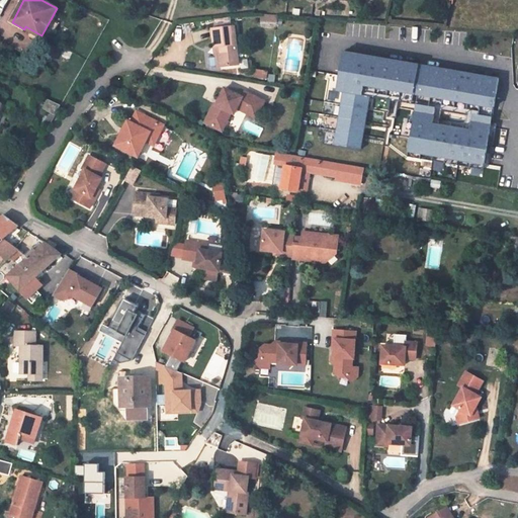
[(36,46),(45,50),(60,23),(51,19),(41,35),(36,46)]
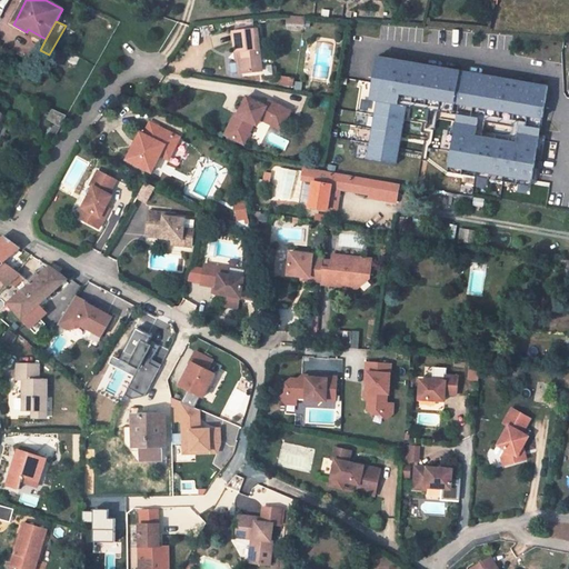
[(235,32),(237,52),(241,52),(245,75),(263,71),(258,30),(235,32)]
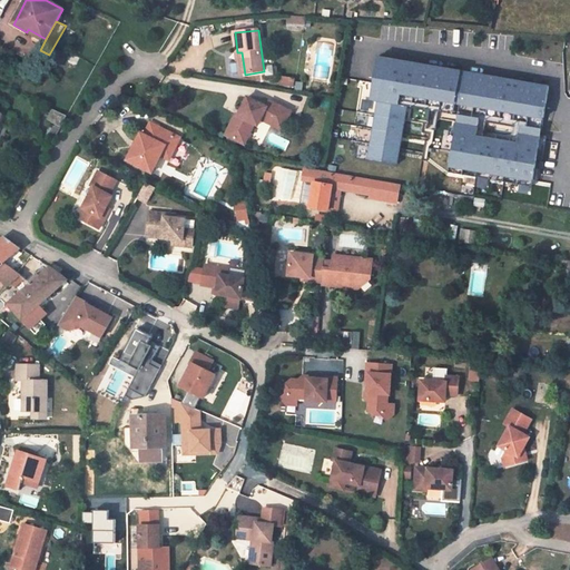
[(367,158),(392,163),(397,164),(406,114),(403,112),(403,106),(459,116),(449,173),(532,187),(550,87),(379,58),(371,100),(393,105),(392,110),(376,108),(367,158)]
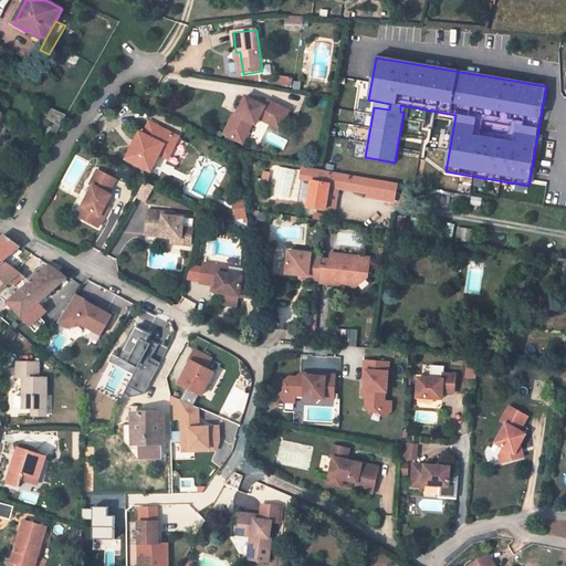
[(265,105),(247,95),(239,108),(241,109),(239,116),(233,113),(222,134),(241,144),(247,134),(244,132),(249,123),(254,126),(258,119),(279,130),(289,111),(268,100),(265,105)]
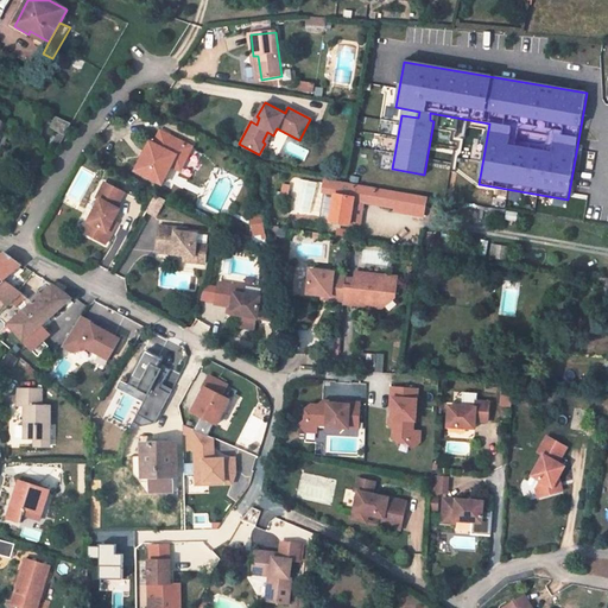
[(65,137),(71,125),(56,118),(50,128),(58,133),(65,137)]
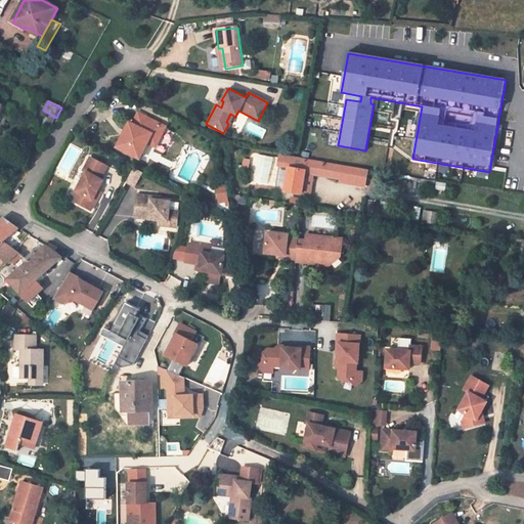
[(159,124),(139,114),(134,125),(130,123),(118,147),(141,160),(148,144),(157,147),(167,128),(159,124)]
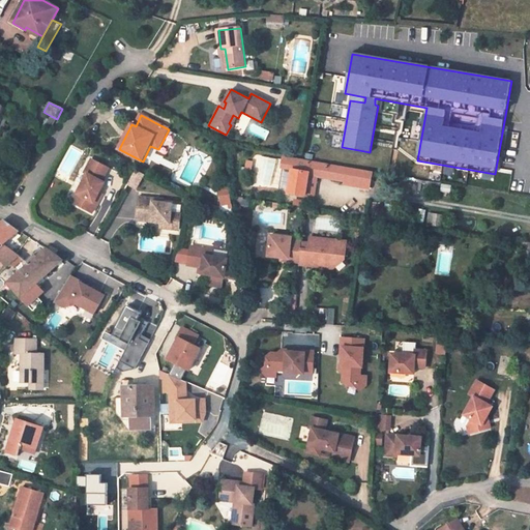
[(57,119),(51,116),(45,126),(51,129),(57,119)]
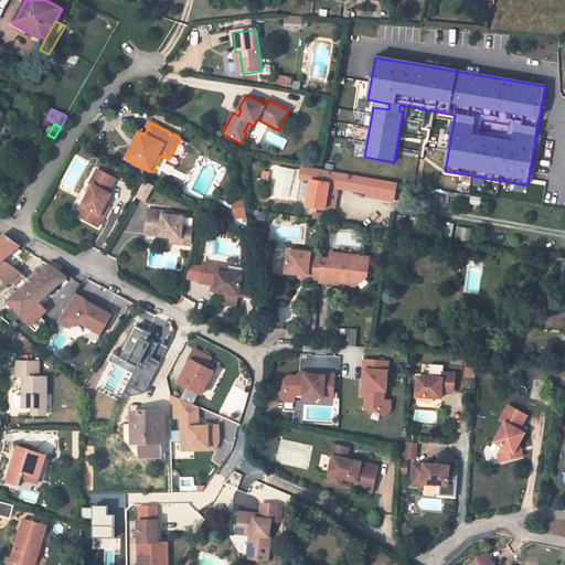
[(366,198),(393,203),(394,202),(396,184),(312,169),(307,206),(327,210),(330,189),(366,195),(366,198)]
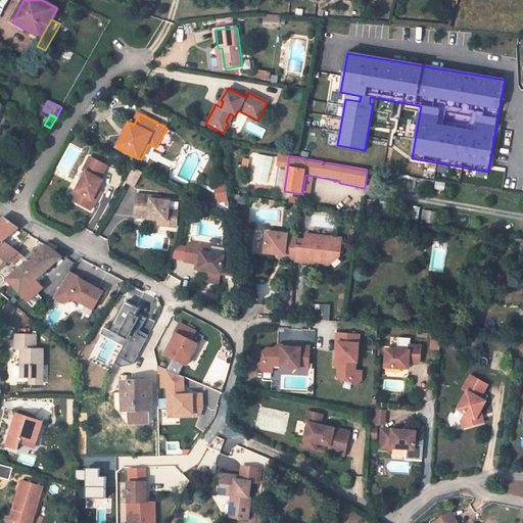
[(106,167),(90,157),(83,171),(86,173),(76,192),(78,193),(74,202),(90,210),(95,201),(92,200),(97,191),(102,181),(99,180),(106,167)]
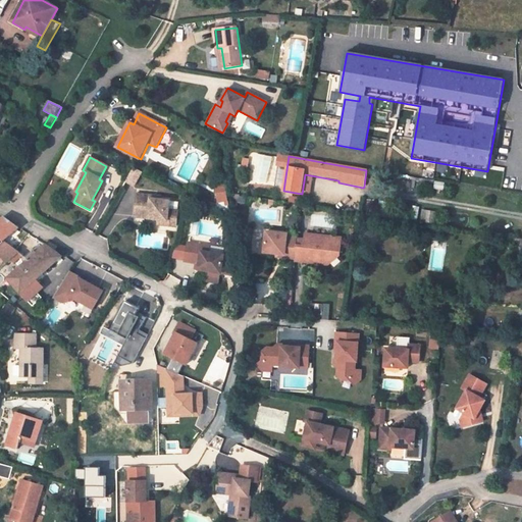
[(276,185),(283,186),(284,173),(278,172),(276,185)]
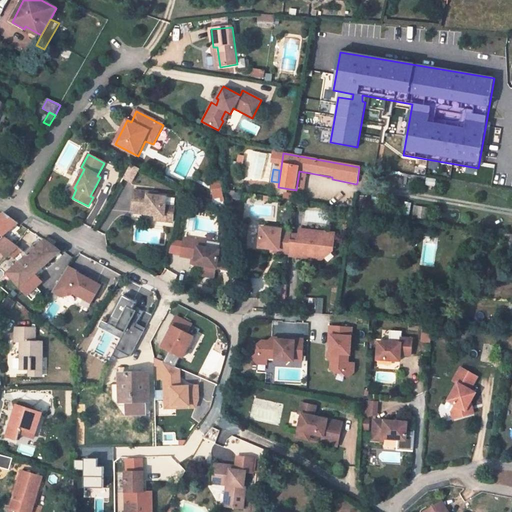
[(221,180),(212,181),(214,198),(223,197),(222,190),(221,180)]
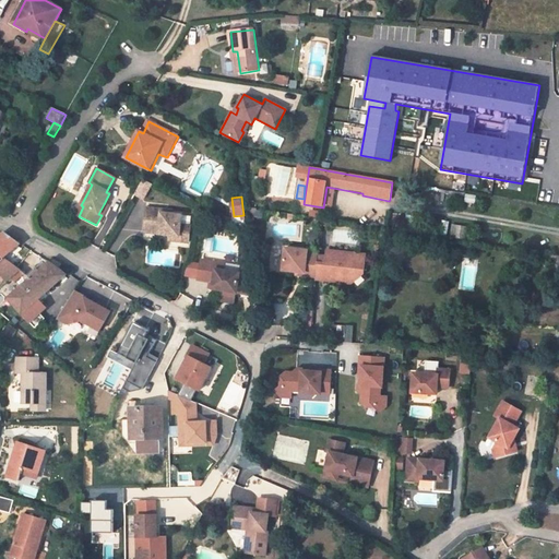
[(304,204),(301,216),(321,219),(323,207),(304,204)]
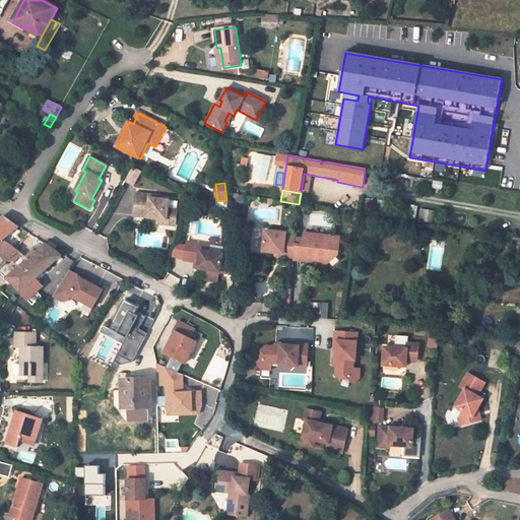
[(148,196),(134,194),(131,216),(155,219),(164,220),(163,225),(173,226),(175,211),(166,210),(167,201),(157,200),(148,199),(148,196)]
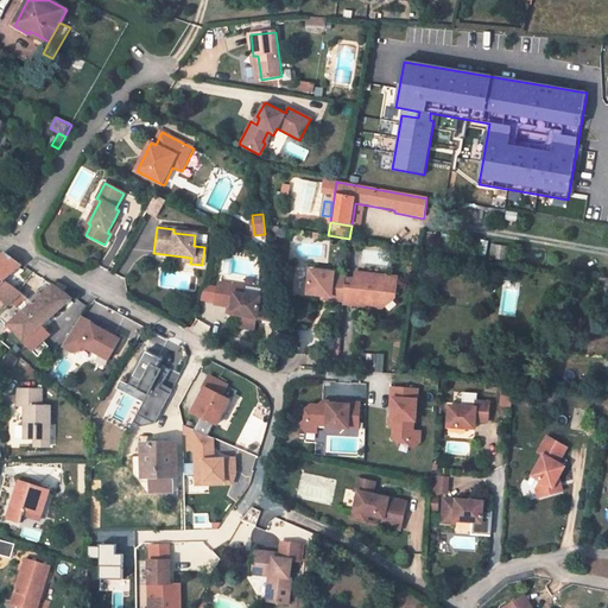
[(507,259),(507,246),(491,246),(489,259),(507,259)]
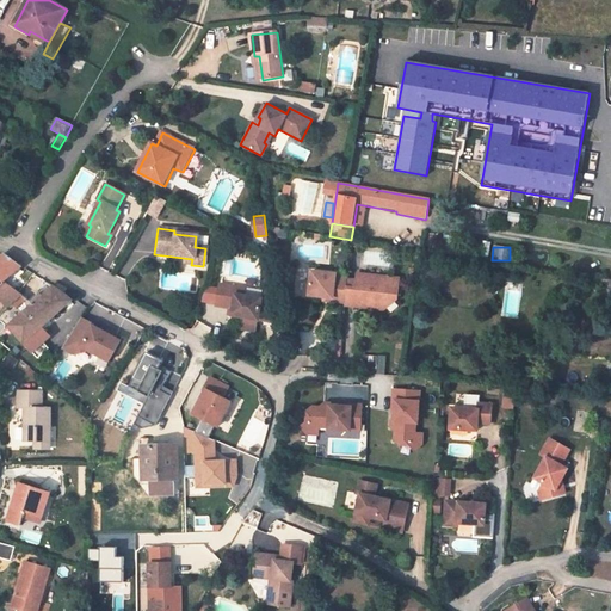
[(22,267),(5,255),(0,258),(0,276),(5,282),(22,267)]
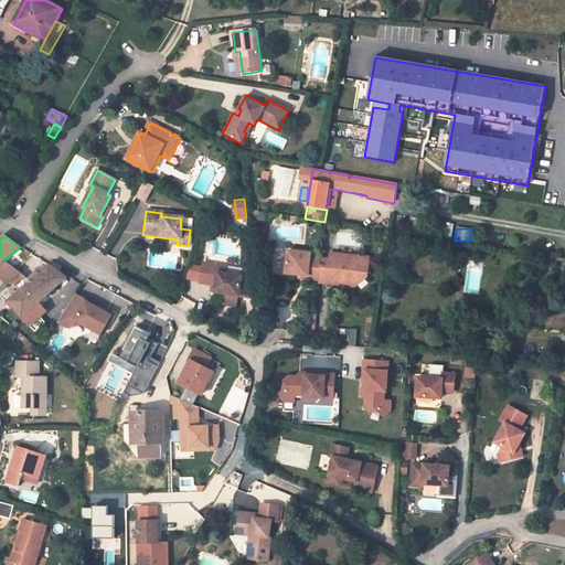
[(310,252),(288,248),(285,272),(302,274),(304,256),(321,257),(321,256),(310,254),(310,252)]
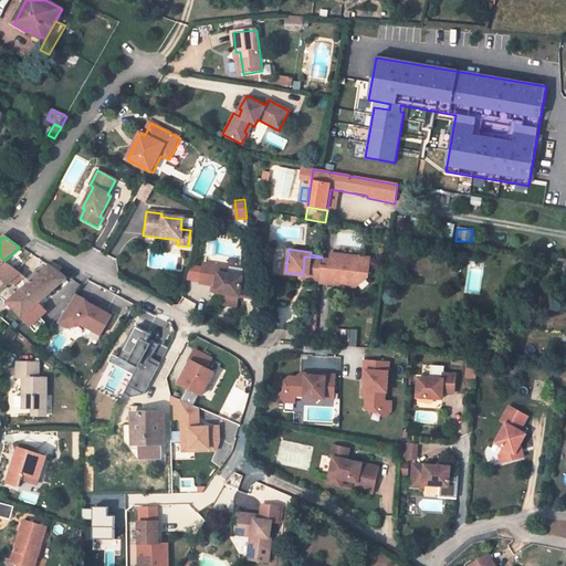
[(304,257),(303,274),(307,274),(307,279),(318,280),(321,266),(322,258),(304,257)]
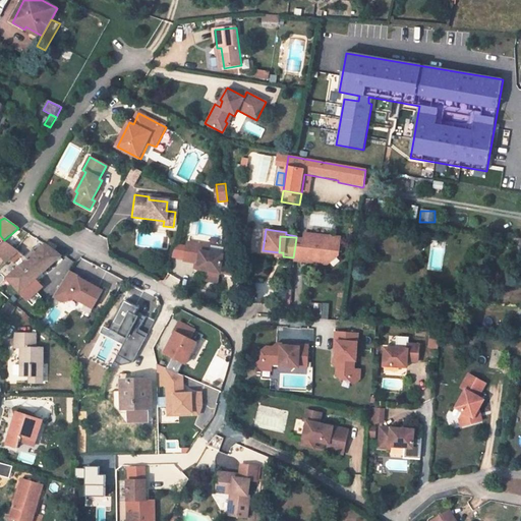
[(336,239),(303,237),(302,246),(295,245),(293,257),(293,259),(307,262),(307,258),(316,259),(317,258),(323,259),(327,264),(336,266),(338,255),(334,250),(336,239)]
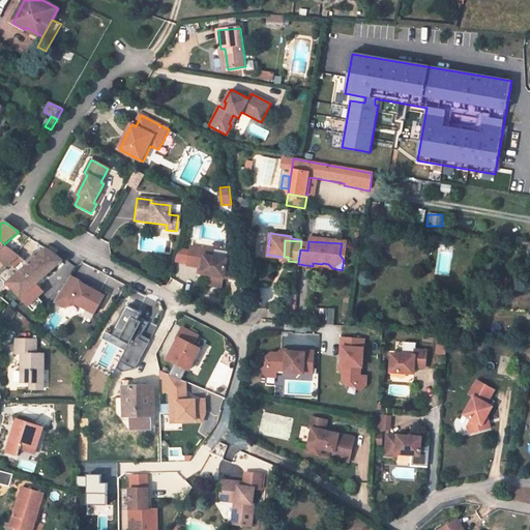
[(529,242),(522,241),(521,246),(520,254),(520,256),(529,256),(529,242)]
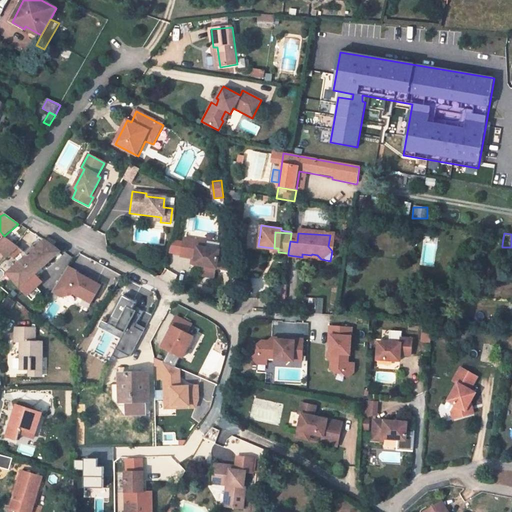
[(0,250),(6,259),(19,247),(4,236),(0,238),(0,250)]
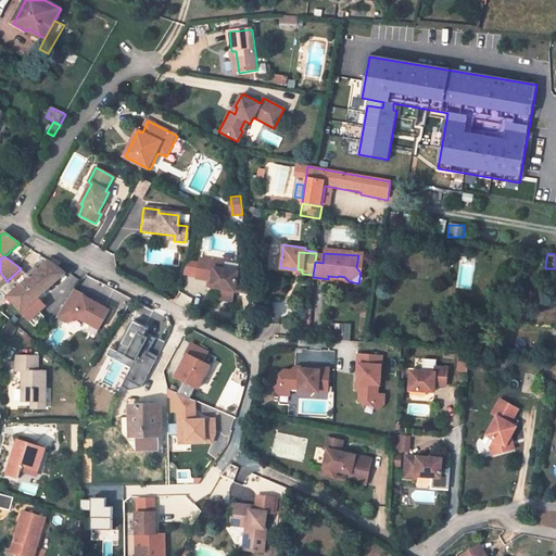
[(241,256),(240,267),(252,268),(250,257),(241,256)]
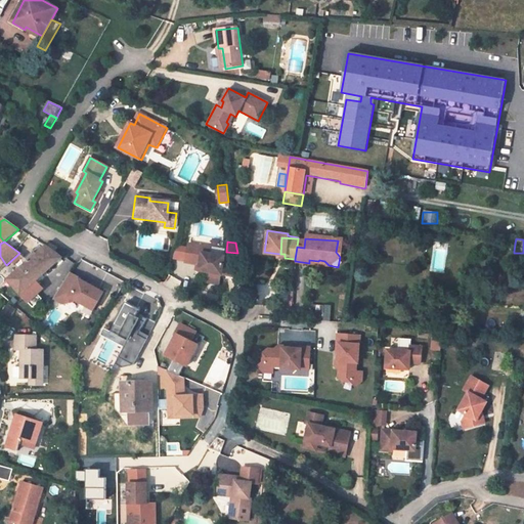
[(202,247),(186,245),(186,250),(183,262),(197,264),(199,265),(199,271),(206,272),(221,274),(223,261),(223,257),(208,254),(201,254),(202,247)]
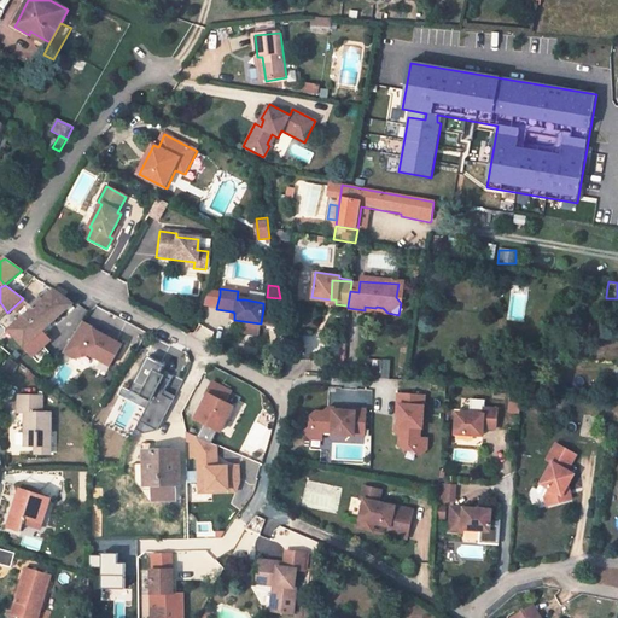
[(29,305),(34,309),(50,325),(71,304),(54,290),(44,299),(40,296),(29,305)]
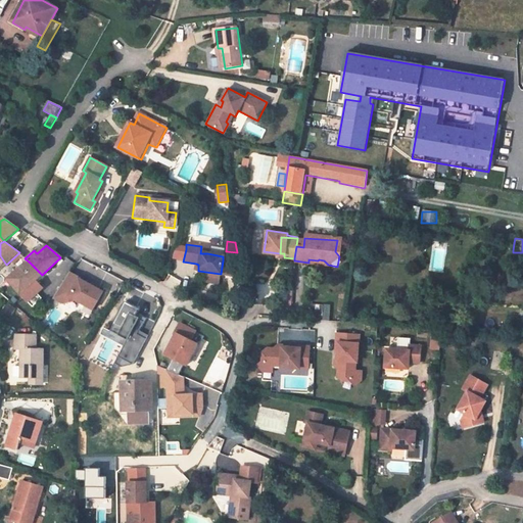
[(177,247),(171,260),(183,262),(186,249),(177,247)]
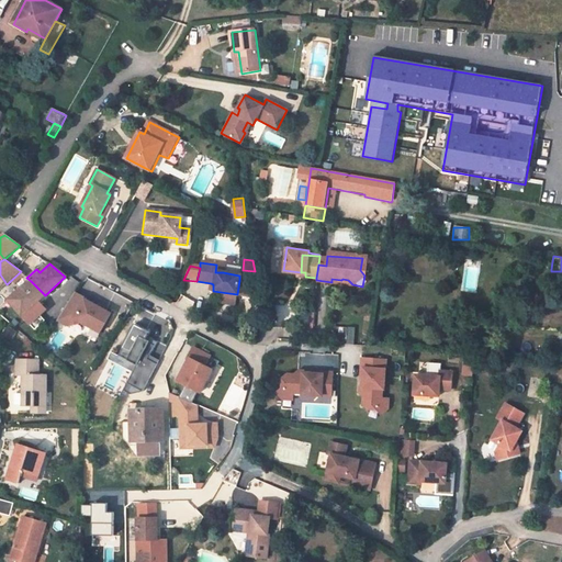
[(257,282),(239,280),(237,294),(259,298),(257,282)]
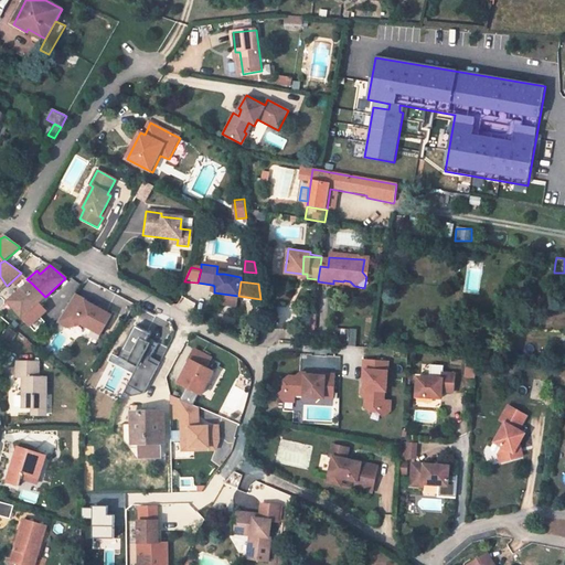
[(45,297),(31,283),(9,301),(22,318),(30,326),(40,317),(46,311),(39,302),(45,297)]
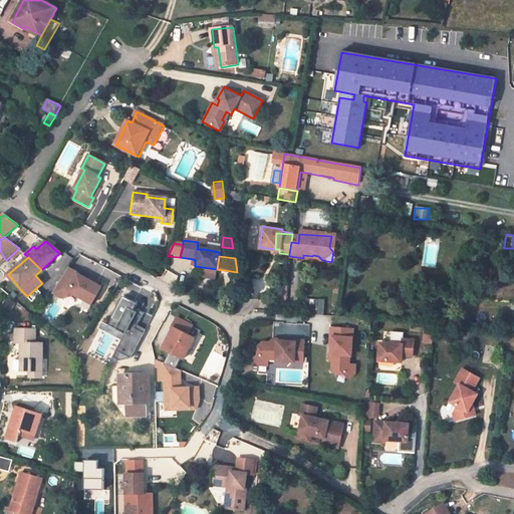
[(70,267),(54,293),(64,298),(76,294),(93,304),(103,286),(99,284),(80,273),(80,272),(70,267)]
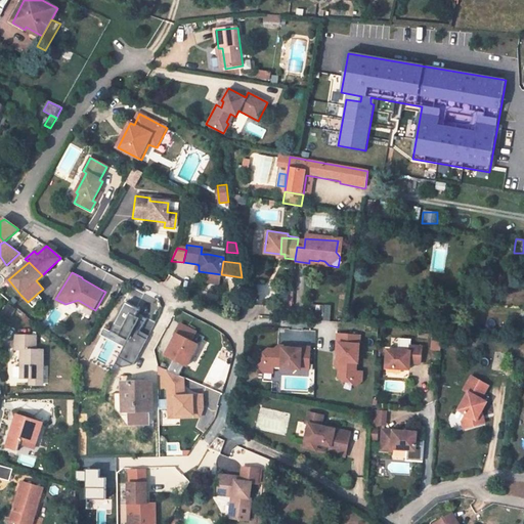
[(221,274),(206,272),(205,282),(219,285),(221,274)]
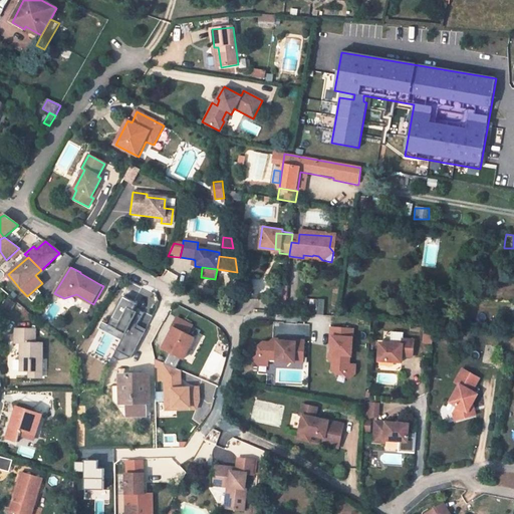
[(130,282),(125,292),(137,295),(140,286),(130,282)]
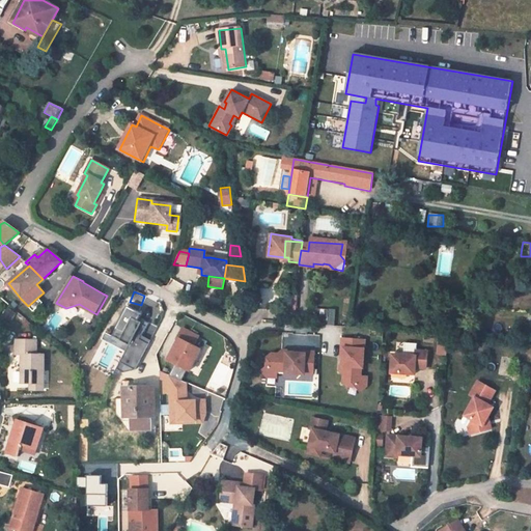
[(37,298),(28,306),(33,311),(43,303),(37,298)]
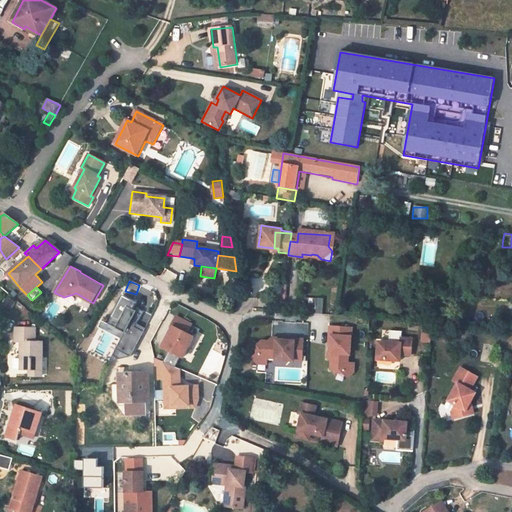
[(125,294),(110,322),(119,327),(120,324),(128,329),(123,338),(110,363),(112,363),(131,359),(145,330),(136,326),(138,322),(143,314),(138,311),(139,310),(135,308),(136,306),(138,301),(125,294)]
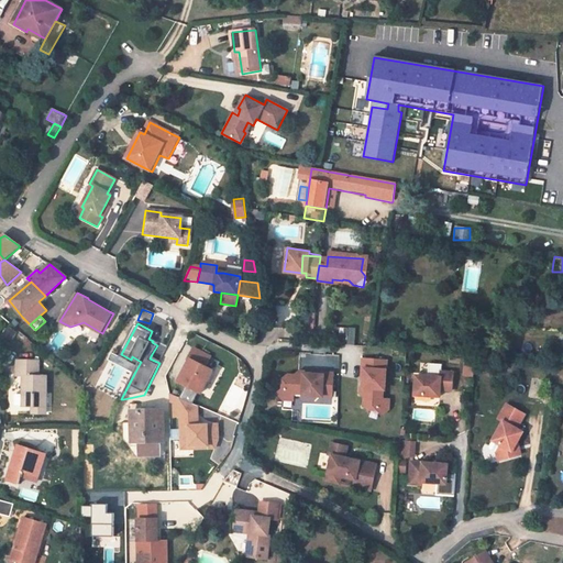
[(350,328),(335,327),(334,338),(349,339),(350,328)]
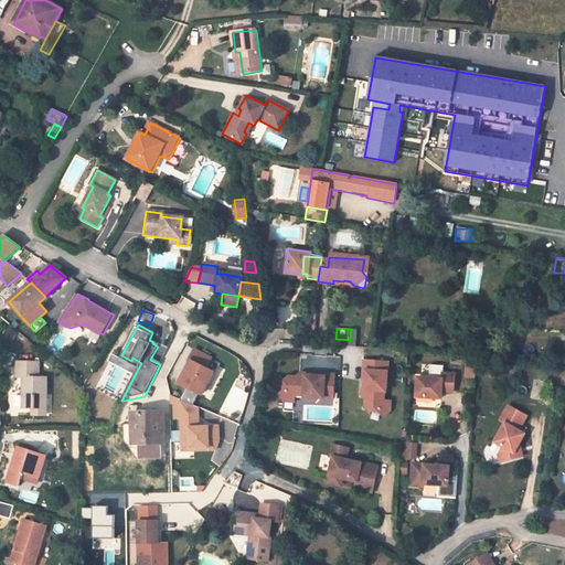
[(351,328),(351,329),(350,340),(350,345),(358,345),(359,329),(351,328)]
